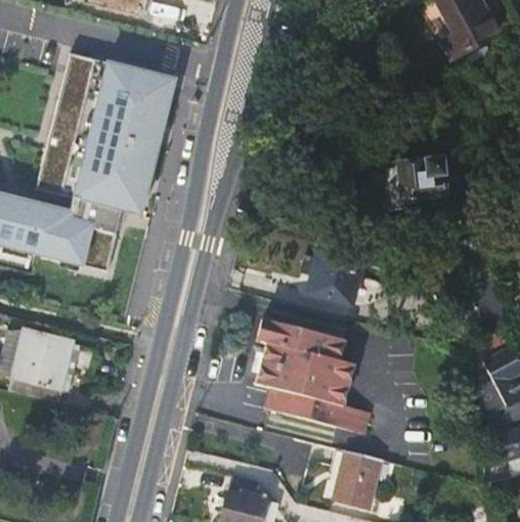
[(99,0),(138,9),(140,0),(99,0)]
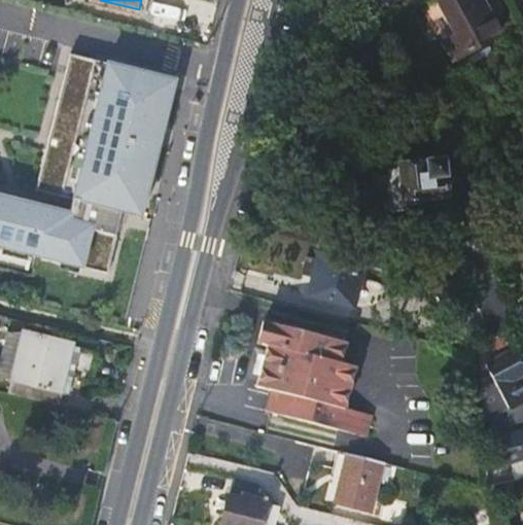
[(481,0),(443,0),(439,2),(455,36),(443,44),(451,61),(499,35),(481,0)]
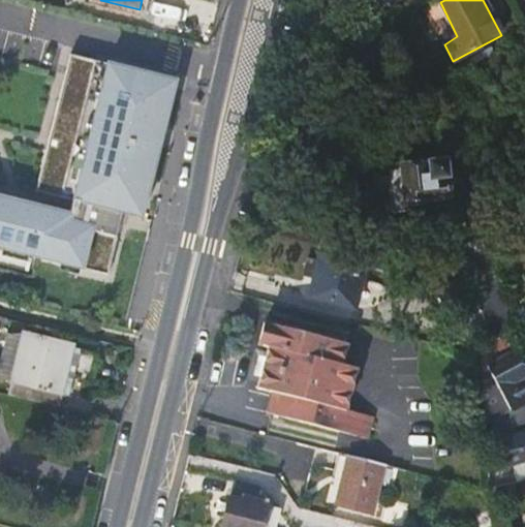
[(123,214),(143,219),(177,84),(72,58),(37,193),(74,203),(69,223),(0,206),(0,249),(110,276),(119,238),(117,238),(123,214)]
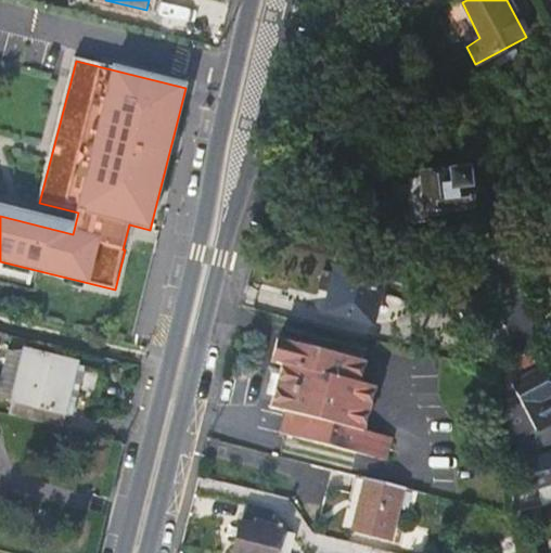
[(468,171),(425,176),(425,181),(409,183),(415,226),(430,223),(430,217),(445,215),(444,211),(472,208),(468,171)]
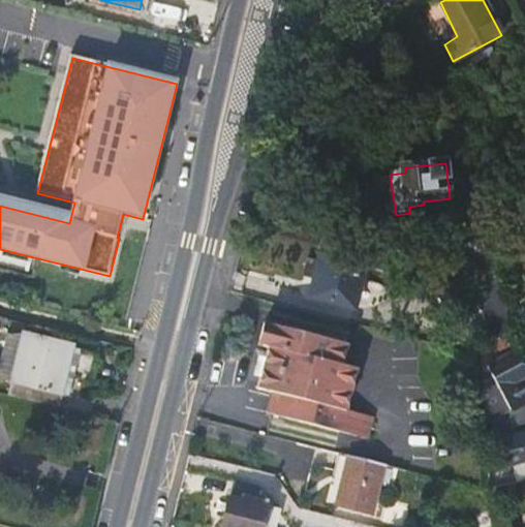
[(357,306),(371,248),(327,237),(312,295),(357,306)]
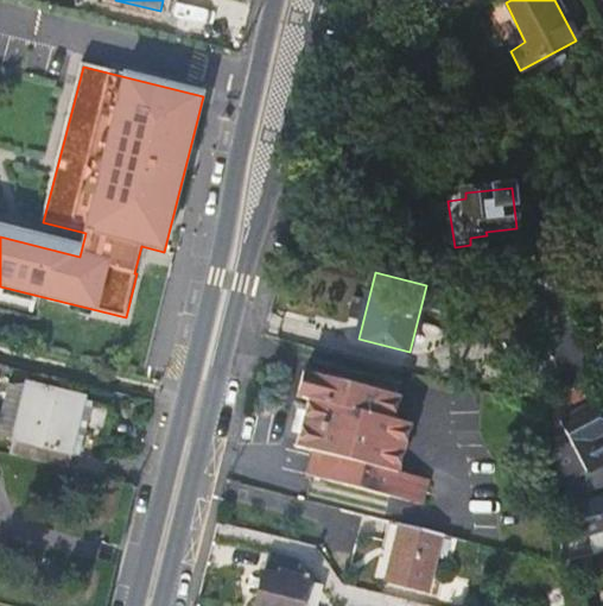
[(318,450),(312,475),(412,500),(429,504),(435,477),(401,468),(413,422),(397,417),(407,371),(308,345),(296,392),(311,397),(300,446),(318,450)]
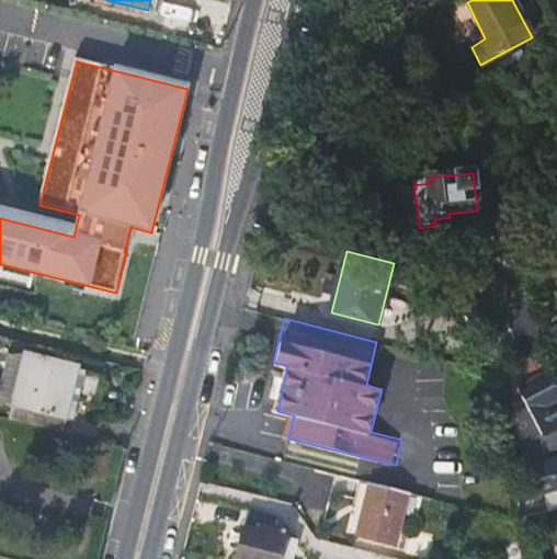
[(556,326),(540,334),(547,350),(549,355),(556,352),(556,326)]
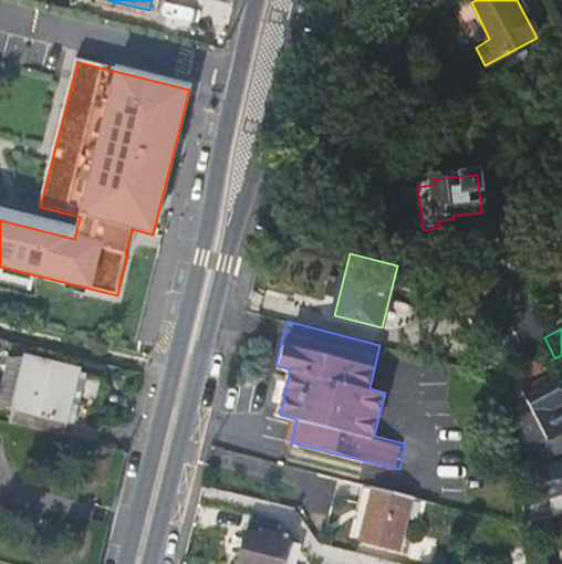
[(30,358),(27,375),(18,411),(65,423),(77,369),(30,358)]
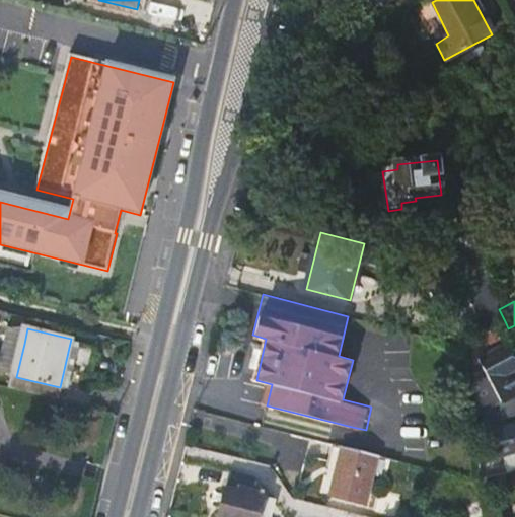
[(475,410),(475,416),(501,402),(509,425),(493,430),(500,453),(508,451),(512,468),(514,467),(514,383),(507,371),(514,367),(514,364),(506,349),(501,353),(490,333),(482,337),(462,347),(473,350),(475,410)]
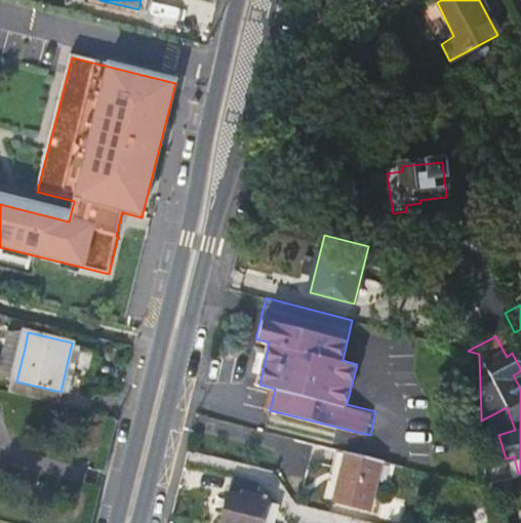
[(10,345),(2,377),(16,381),(25,348),(10,345)]
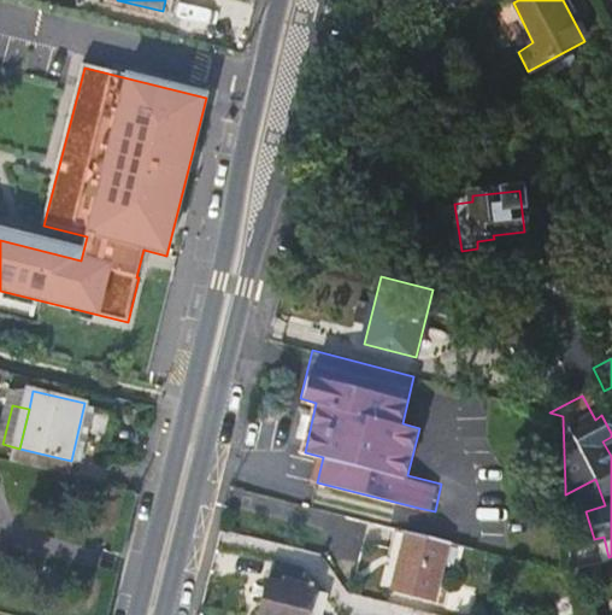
[(0,460),(66,475),(71,461),(19,449),(3,444),(0,452),(0,460)]
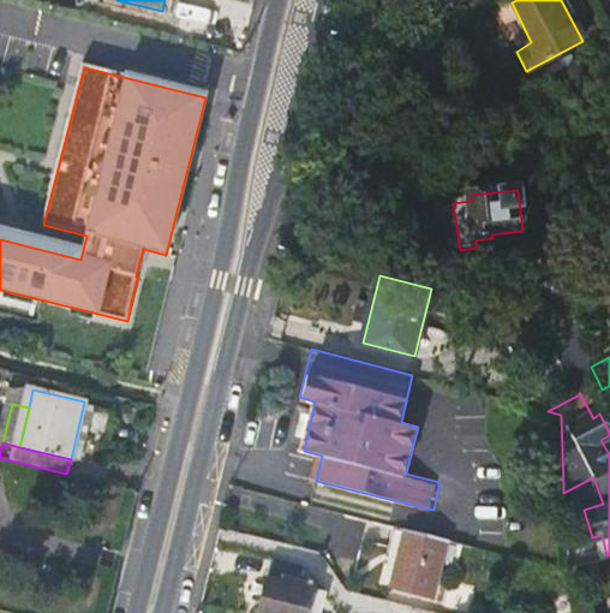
[(431,594),(444,537),(411,529),(404,528),(392,583),(431,594)]
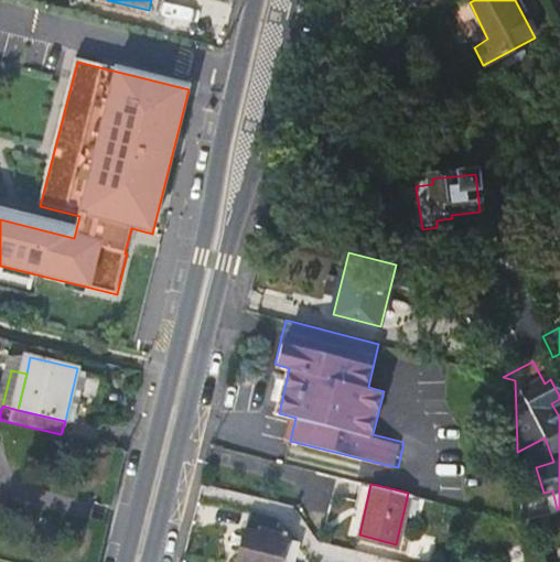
[(280,518),(251,509),(237,561),(280,561),(288,536),(277,531),(280,518)]
